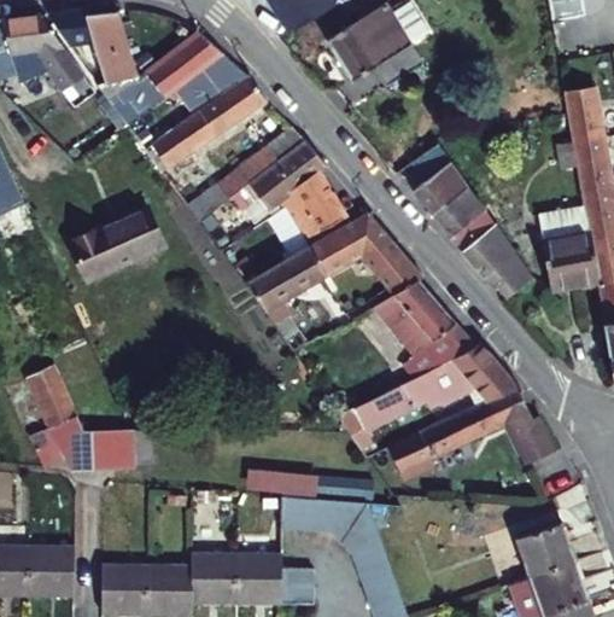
[(296,0),(273,0),(280,11),(296,0)]
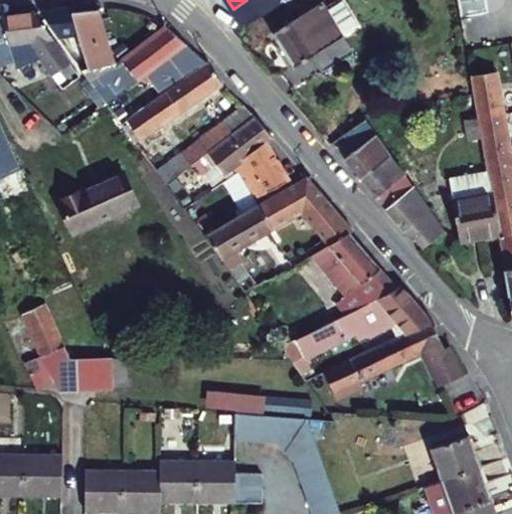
[(245,27),(282,3),(280,0),(246,0),(233,9),(245,27)]
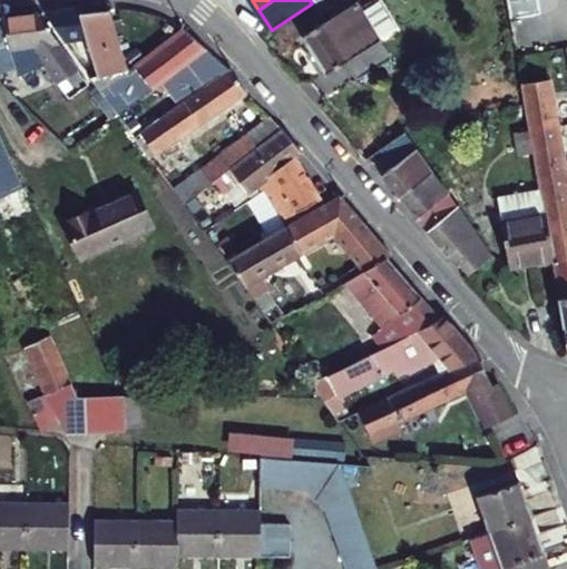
[(534,16),(533,0),(510,0),(511,17),(534,16)]
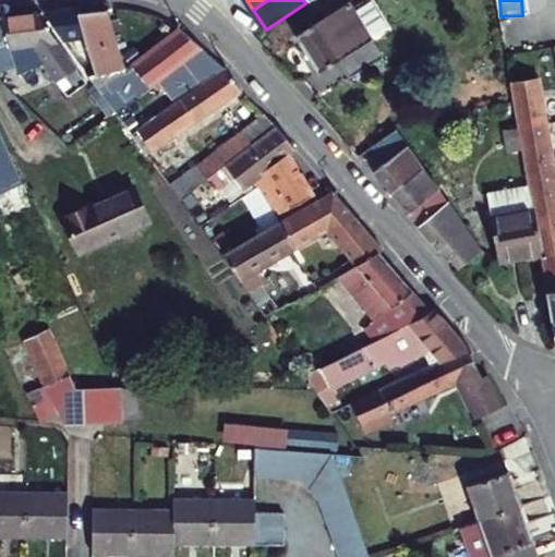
[(350,4),(297,40),(318,72),(339,59),(356,83),(388,60),(350,4)]
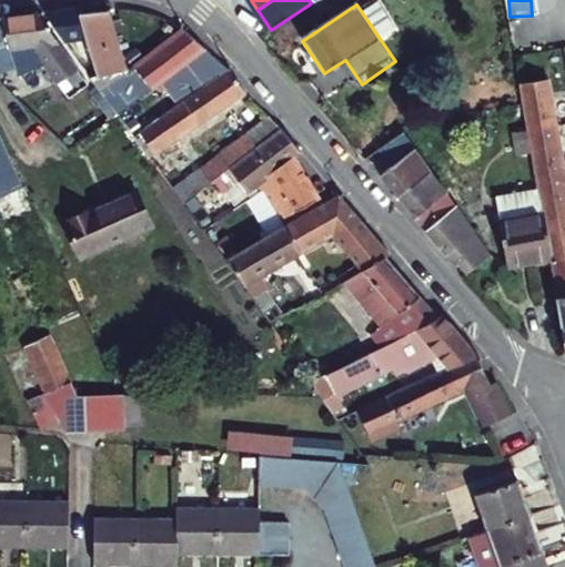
[(81,18),(79,14),(56,18),(61,26),(61,31),(62,37),(82,64),(91,62),(93,80),(128,72),(112,16),(81,18)]
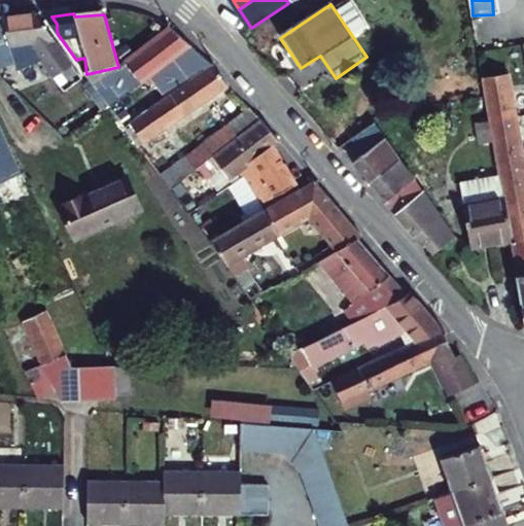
[(81,74),(39,18),(0,21),(0,72),(0,73),(40,62),(61,90),(81,74)]
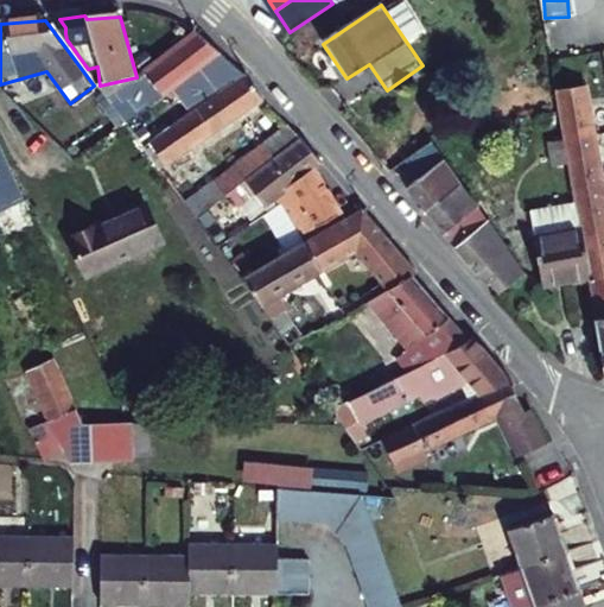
[(217,52),(194,32),(141,73),(159,96),(217,52)]
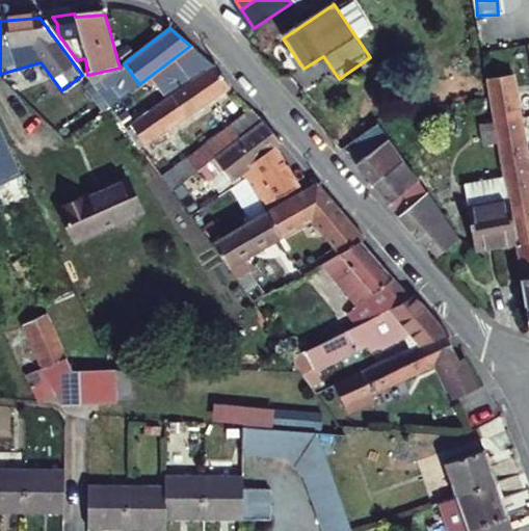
[(214,67),(195,51),(183,59),(197,78),(214,67)]
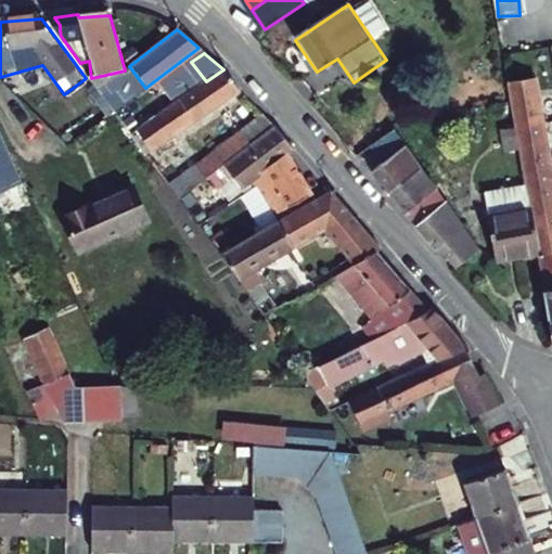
[(149,156),(243,90),(223,69),(206,81),(132,134),(149,156)]
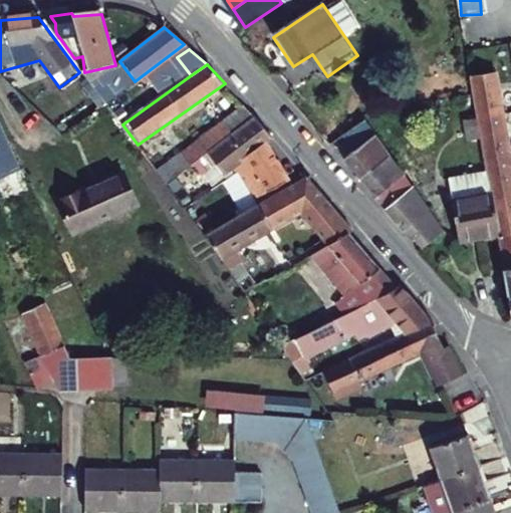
[(496,232),(510,314),(510,171),(494,70),(470,74),(489,191),(496,232)]
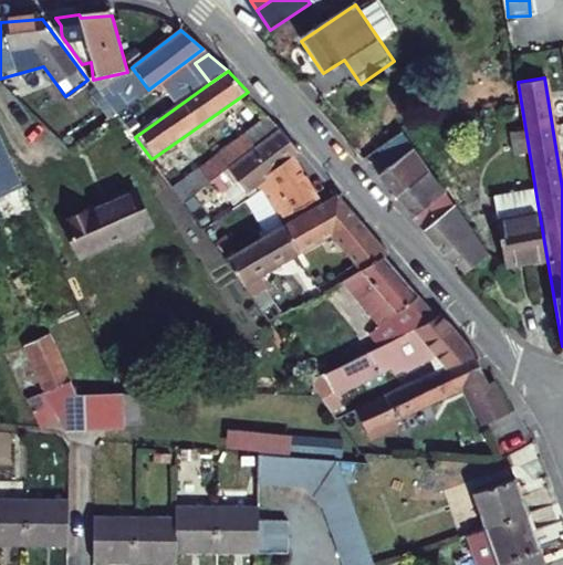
[(283,129),(269,114),(170,186),(183,202),(230,168),(283,129)]
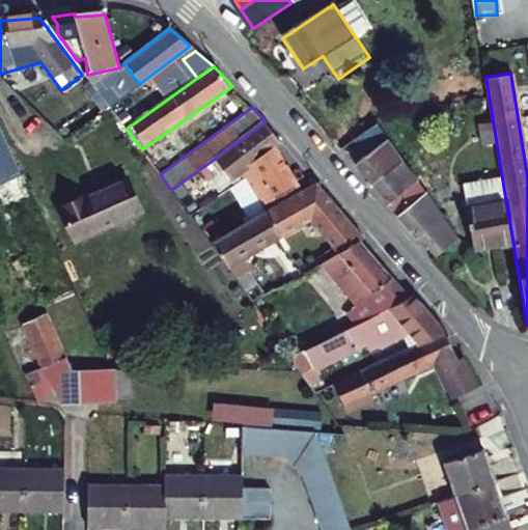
[(284,143),(266,121),(216,158),(230,180),(242,173),(274,151),(284,143)]
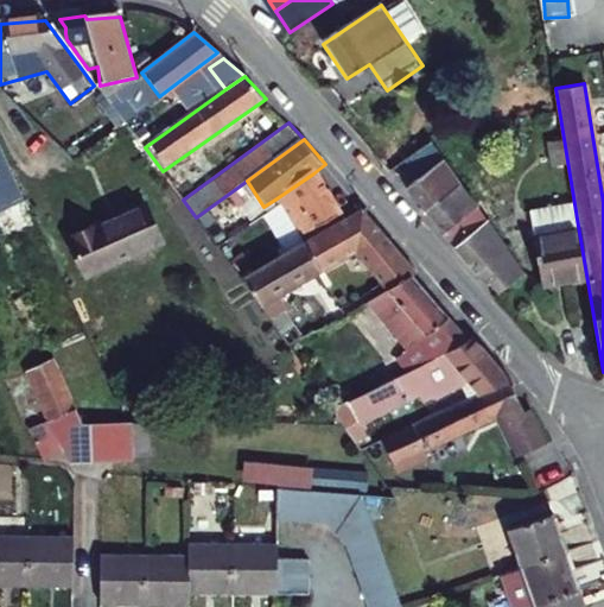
[(420,206),(459,175),(440,143),(396,176),(420,206)]
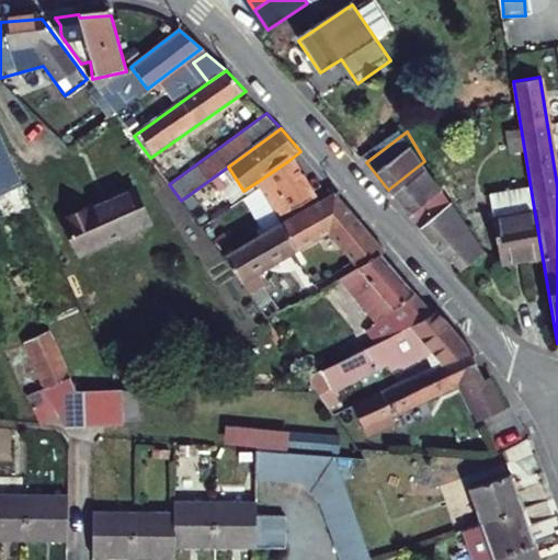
[(321,176),(309,185),(289,160),(255,183),(281,217),(330,187),(321,176)]
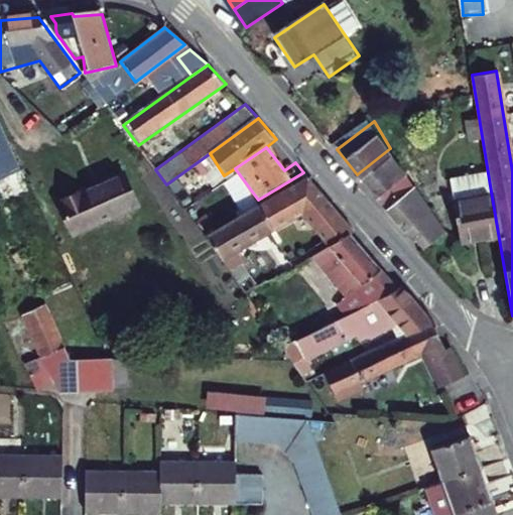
[(374,197),(404,170),(390,148),(357,174),(374,197)]
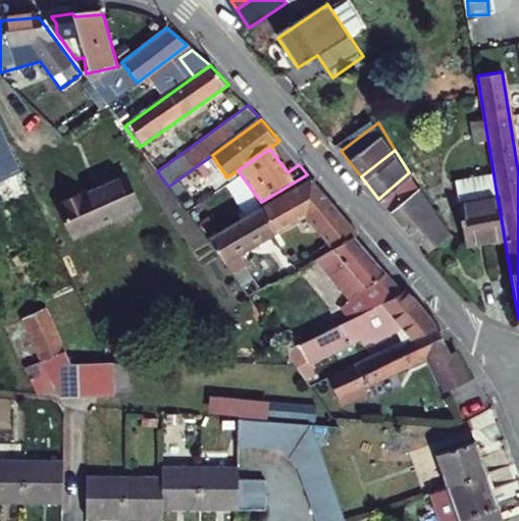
[(141,210),(125,177),(60,207),(74,240),(141,210)]
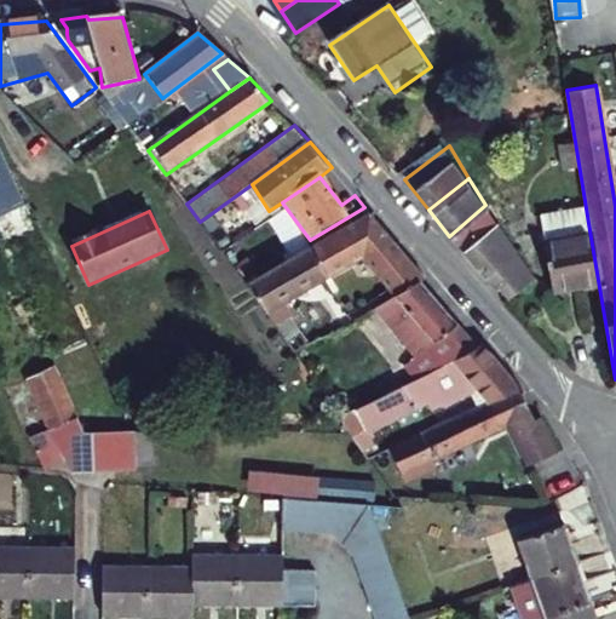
[(367,211),(305,250),(323,279),(361,256),(390,238),(367,211)]
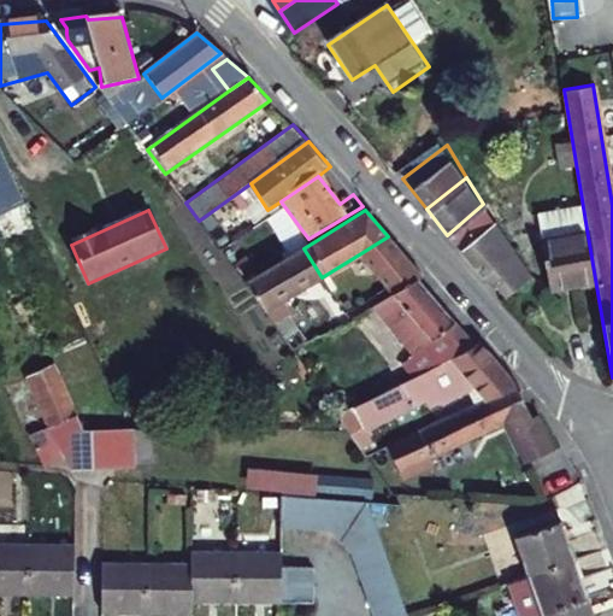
[(587,229),(540,236),(548,286),(595,279),(587,229)]
